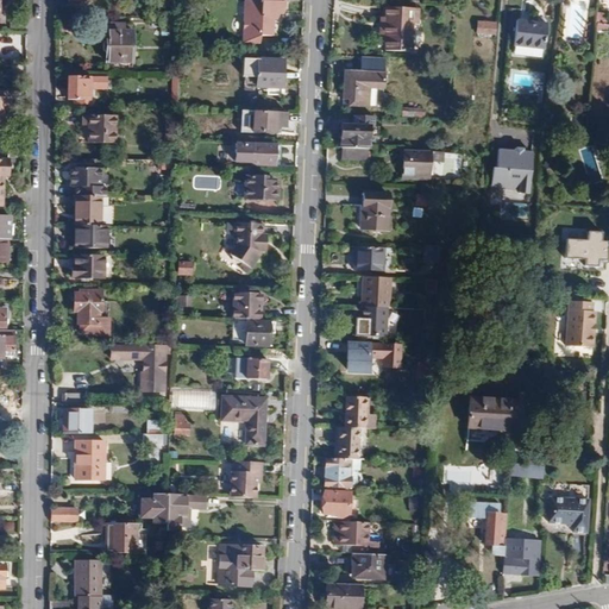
[(245,6),(244,37),(249,42),(261,43),(261,36),(272,36),(272,19),(280,19),(280,14),(282,14),(283,4),(282,0),(261,0),(262,1),(250,1),(245,6)]
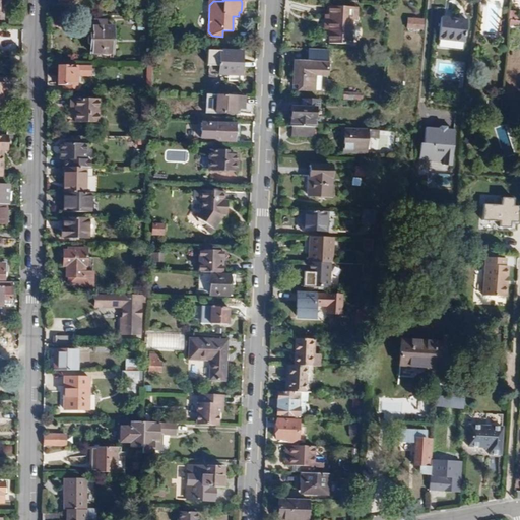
[(356,7),(330,6),(330,15),(329,21),(326,20),(325,25),(325,29),(330,30),(329,44),(350,45),(352,20),(356,20),(356,7)]
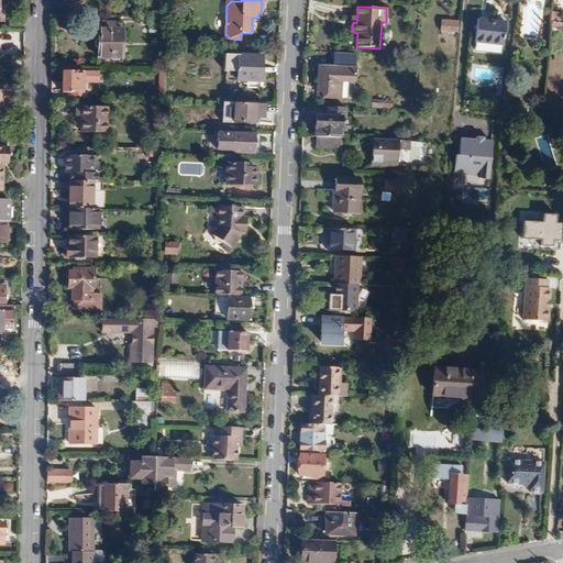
[(552,13),(551,21),(552,21),(551,26),(555,28),(562,28),(562,22),(559,21),(560,14),(552,13)]
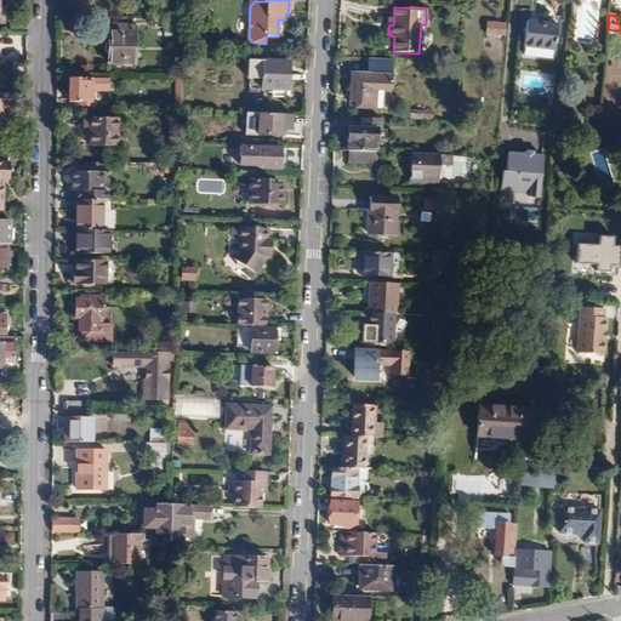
[(164,29),(183,30),(183,18),(165,18),(164,29)]
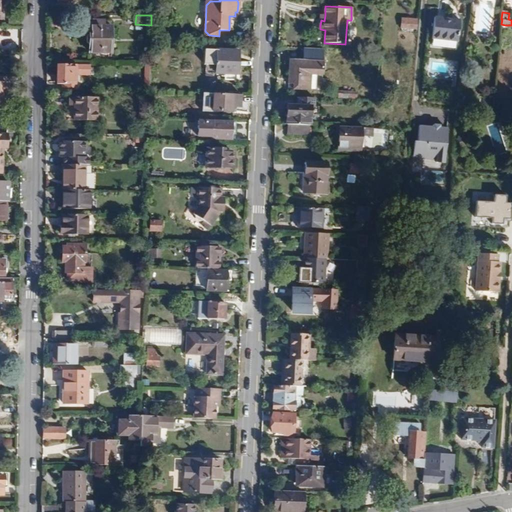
[(432,38),(457,41),(460,20),(448,19),(435,17),(432,38)]
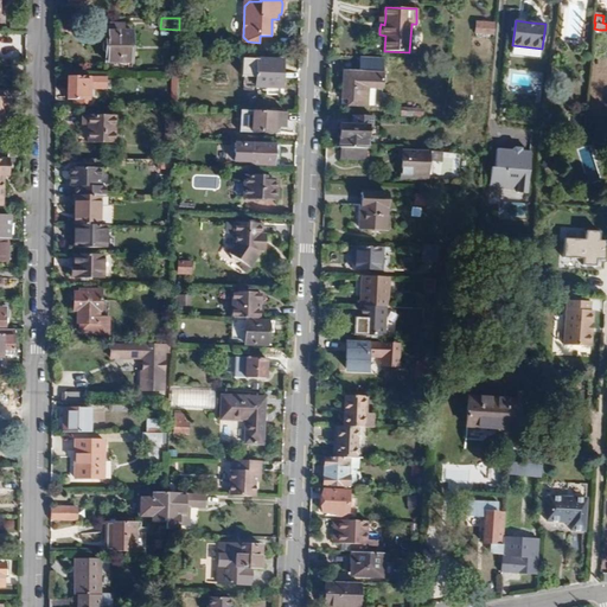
[(475,33),(493,34),(494,23),(477,21),(475,33)]
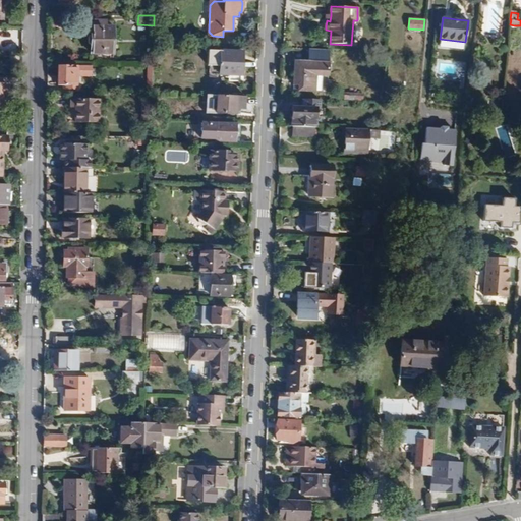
[(113,54),(114,26),(94,26),(91,26),(91,38),(91,54),(113,54)]
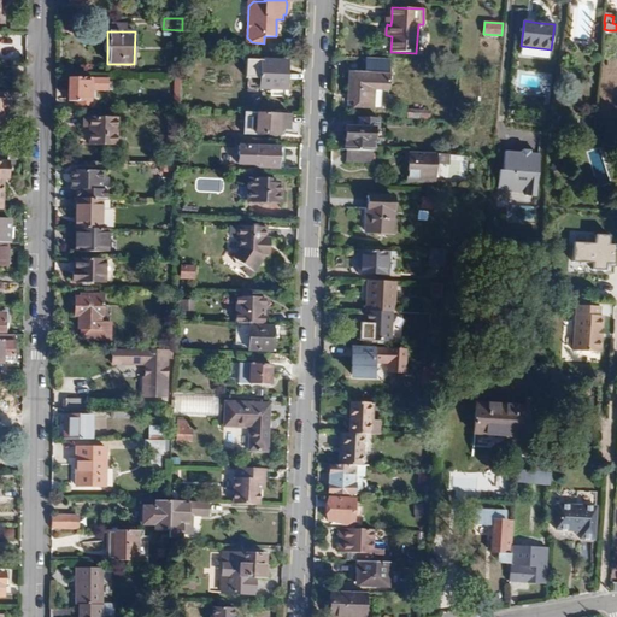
[(262,59),(260,88),(271,89),(271,97),(286,98),(287,77),(288,60),(262,59)]
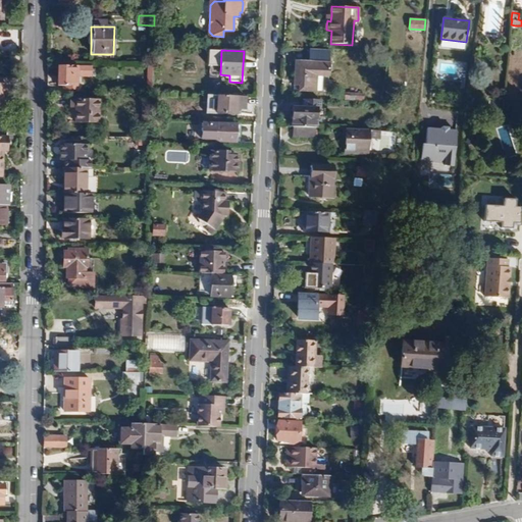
[(295,76),(295,86),(299,86),(299,92),(316,92),(317,75),(328,76),(330,50),(310,50),(309,61),(295,61),(295,76)]
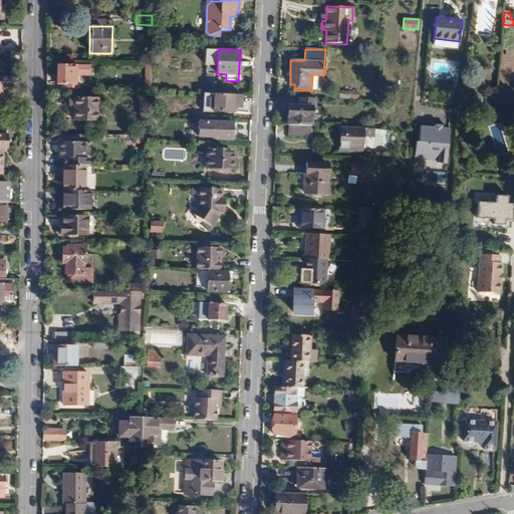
[(60,84),(76,84),(76,65),(57,65),(57,72),(57,84),(60,84)]
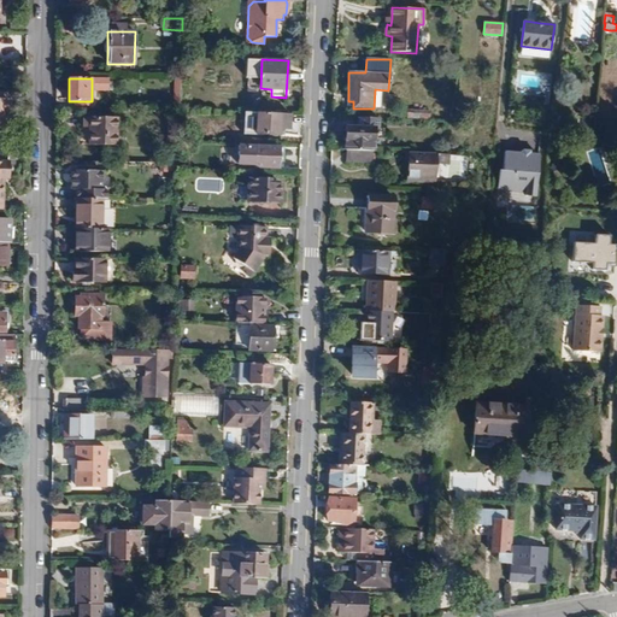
[(0,127),(12,128),(11,118),(11,109),(7,110),(7,99),(0,99),(0,127)]
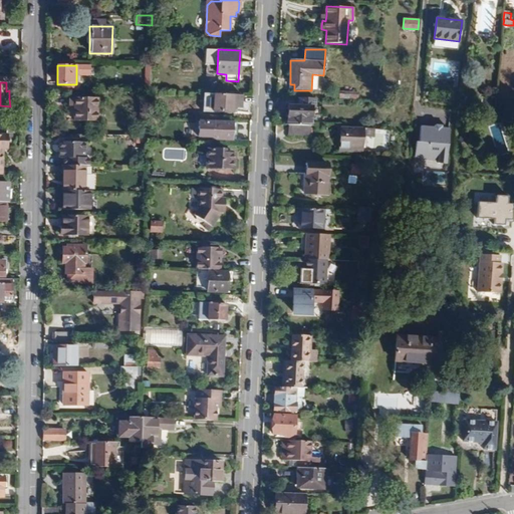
[(214,103),(213,111),(233,112),(233,107),(242,107),(242,100),(243,95),(214,94),(214,103)]
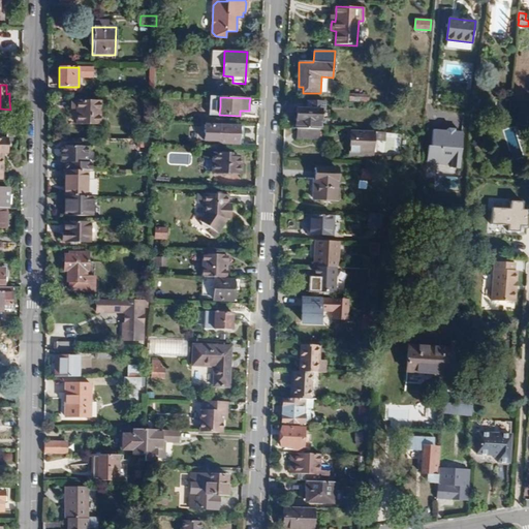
[(75,117),(75,125),(100,125),(101,100),(75,99),(75,109),(75,117)]
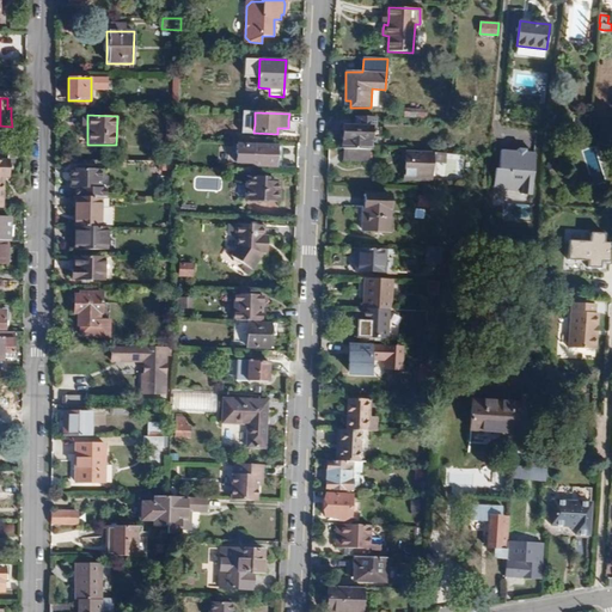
[(368,151),(371,151),(372,127),(377,127),(377,118),(356,117),(355,127),(342,127),(342,138),(342,150),(343,150),(368,151)]
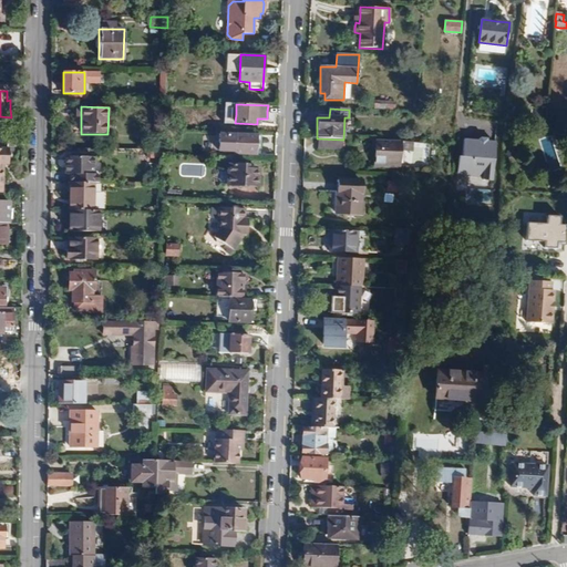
[(164,119),(165,110),(155,110),(155,127),(164,129),(164,126),(164,119)]
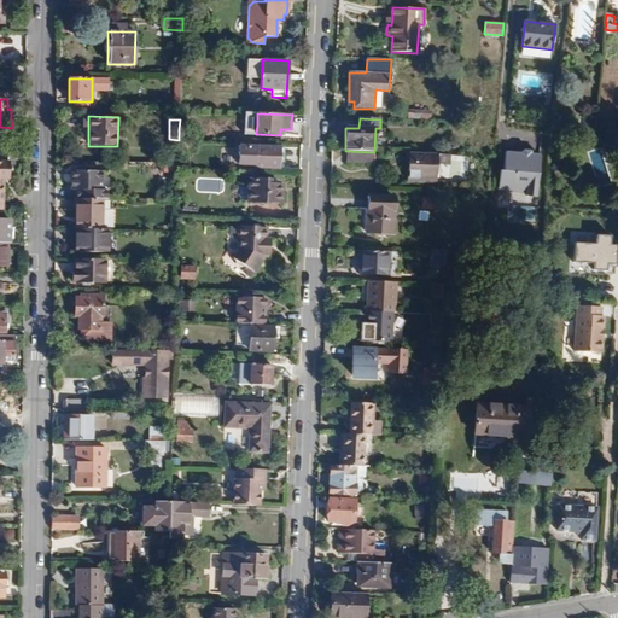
[(284,147),(256,146),(256,168),(278,168),(279,157),(283,157),(284,152),(284,147)]
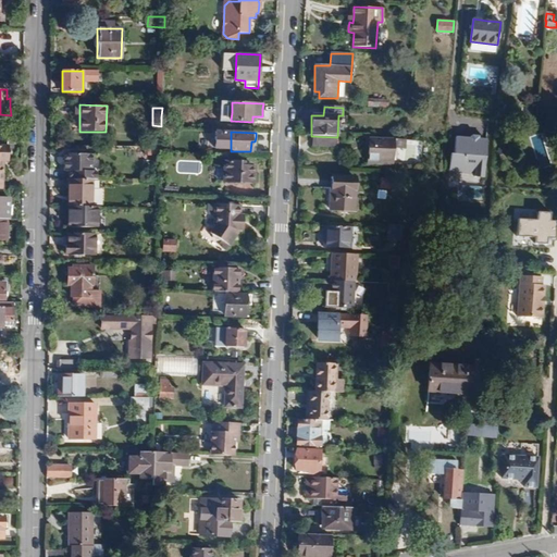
[(539,170),(552,166),(542,133),(530,136),(539,170)]
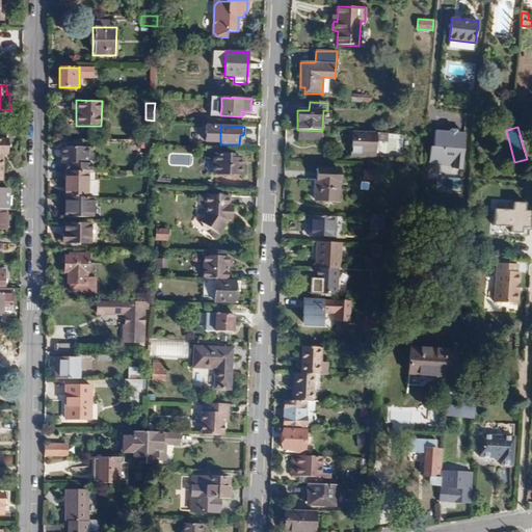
[(298,139),(320,140),(320,131),(298,130),(298,139)]
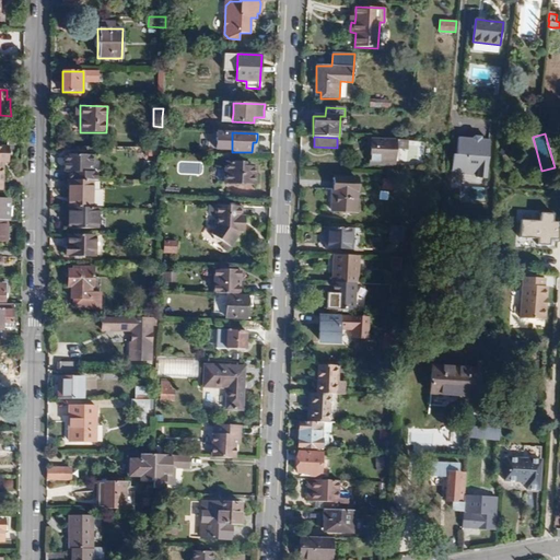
[(457,153),(454,153),(452,172),(467,173),(467,168),(478,168),(478,174),(477,177),(487,177),(489,142),(473,141),(473,139),(458,137),(457,153)]
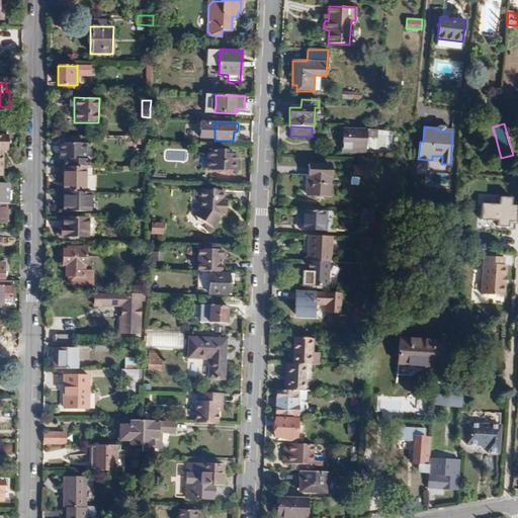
[(342,152),(365,153),(366,138),(367,128),(343,128),(342,139),(342,152)]
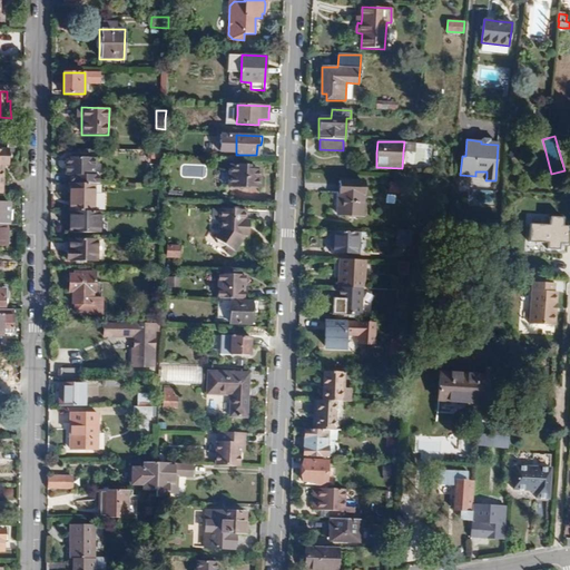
[(415,144),(404,141),(403,151),(415,153),(415,144)]
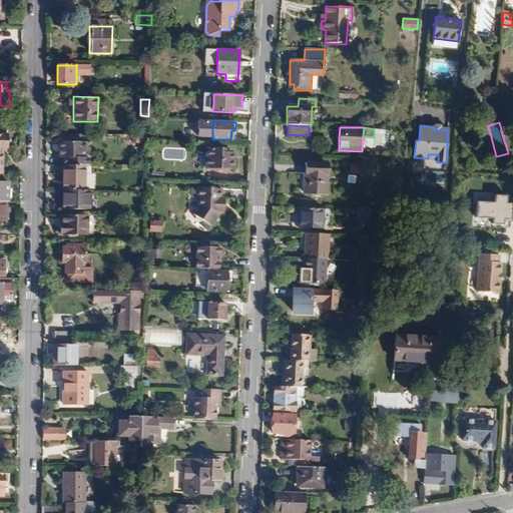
[(59,148),(58,157),(63,157),(63,165),(84,165),(89,165),(89,157),(84,157),(85,141),(59,141),(59,148)]
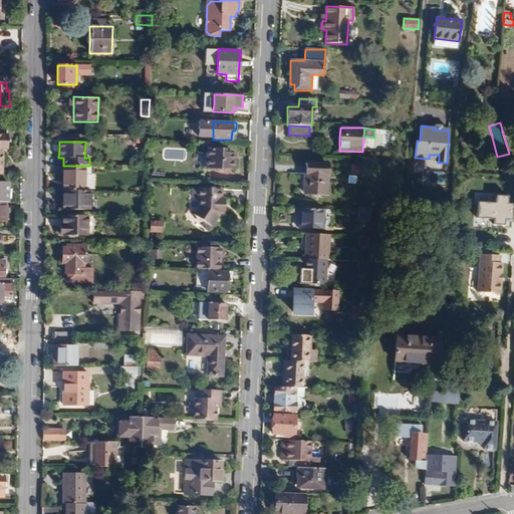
[(207,168),(234,169),(234,160),(234,154),(225,153),(225,150),(207,149),(207,168)]
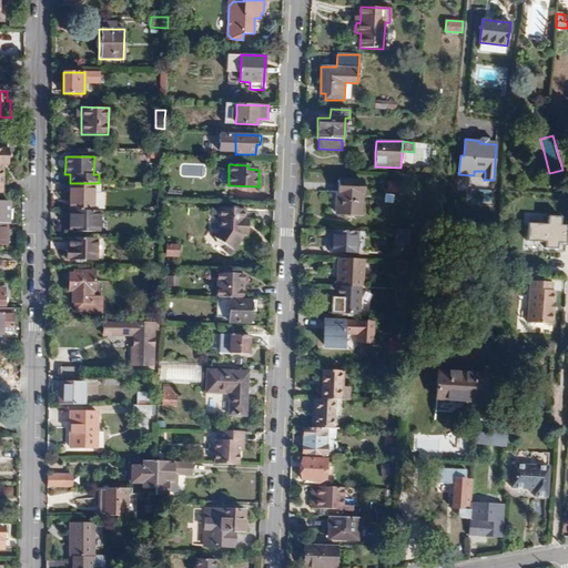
[(362,181),(337,180),(337,192),(336,201),(362,201),(362,181)]
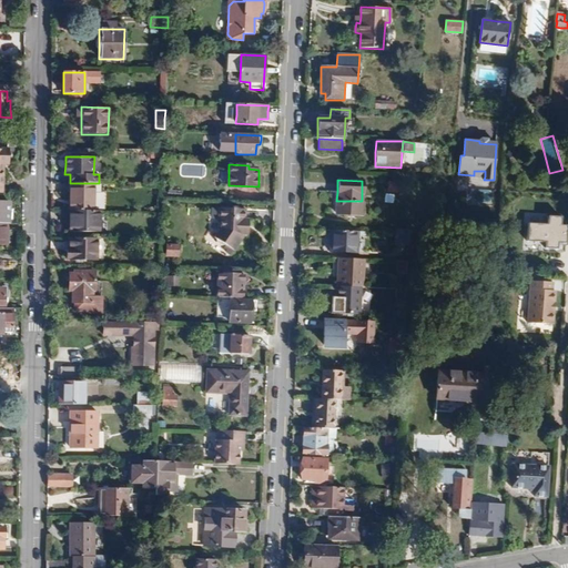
[(70,194),(69,211),(72,211),(93,211),(93,183),(70,183),(70,194)]
